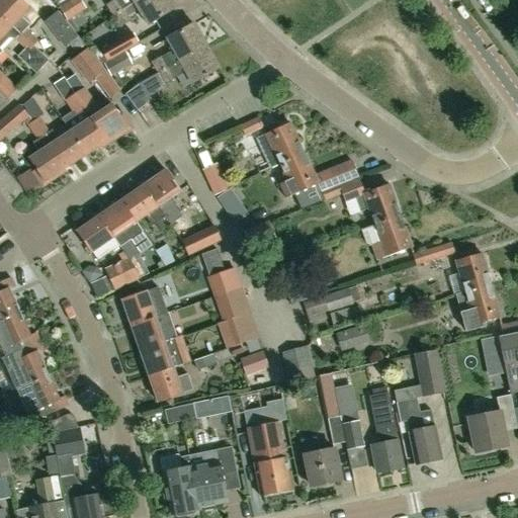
[(25,29),(28,25),(21,18),(29,9),(19,0),(1,0),(0,1),(0,12),(21,33),(25,29)]
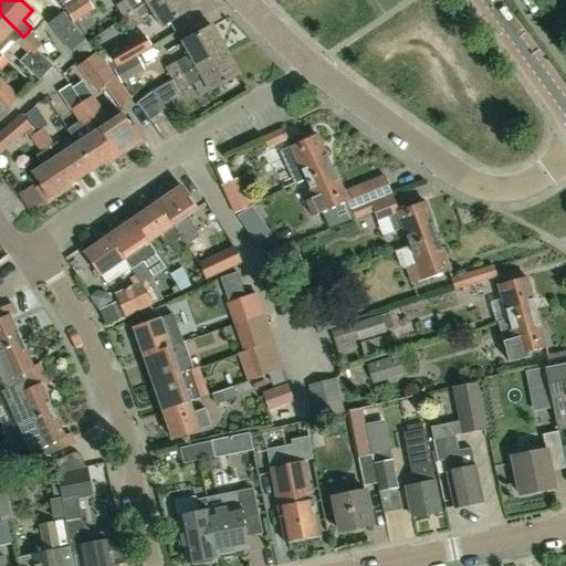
[(94,10),(86,0),(76,0),(63,9),(73,23),(94,10)]
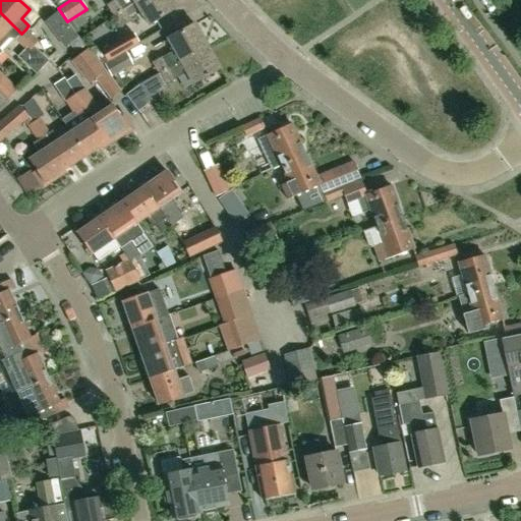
[(113,16),(139,0),(114,0),(107,5),(113,16)]
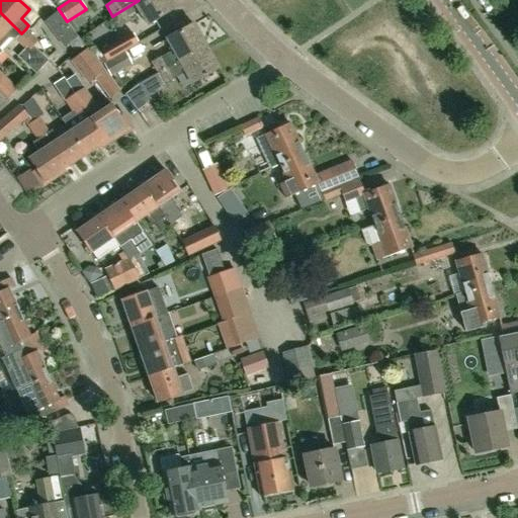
[(168,0),(139,0),(112,16),(119,27),(130,21),(126,16),(137,10),(146,25),(173,8),(168,0)]
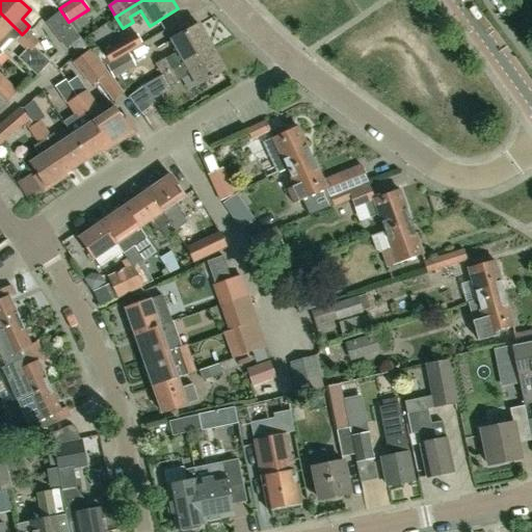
[(64,50),(78,38),(58,11),(45,23),(64,50)]
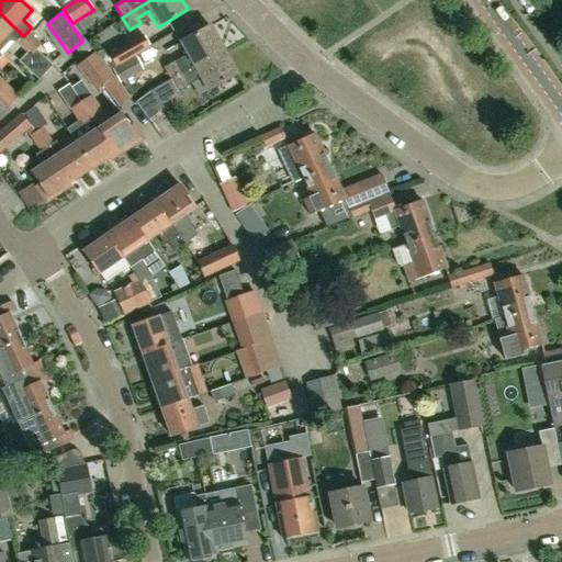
[(0,51),(8,43),(17,43),(18,42),(25,49),(35,38),(27,32),(23,36),(0,13),(0,51)]
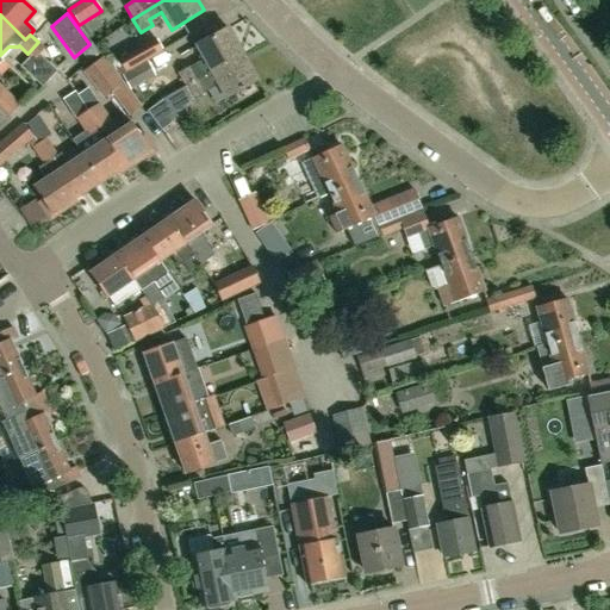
[(211,72),(242,54),(226,27),(195,45),(211,72)]
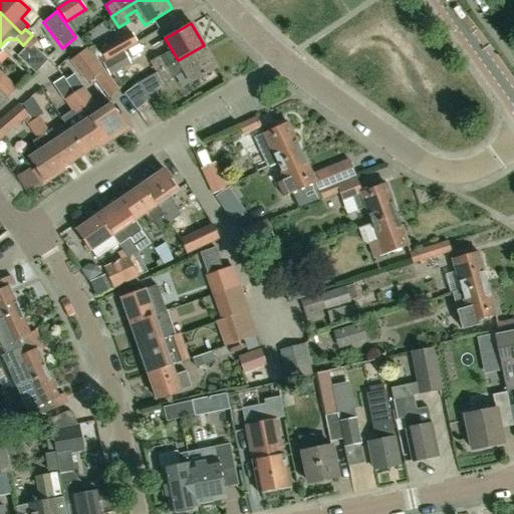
[(124,49),(137,42),(131,32),(97,50),(103,60),(124,49)]
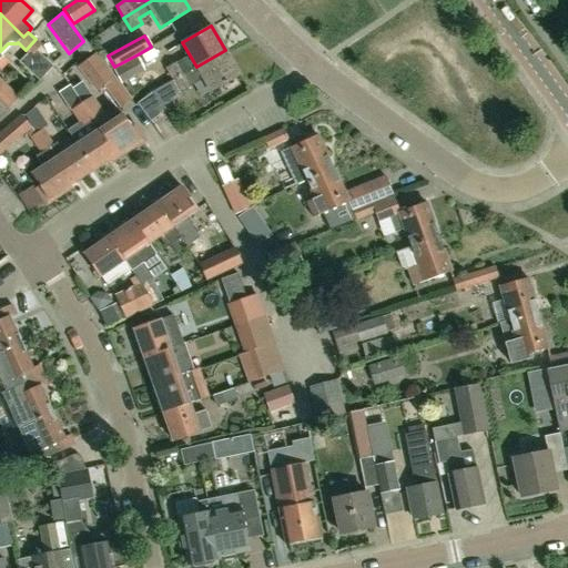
[(42,47),(36,39),(26,50),(28,52),(32,56),(38,51),(42,47)]
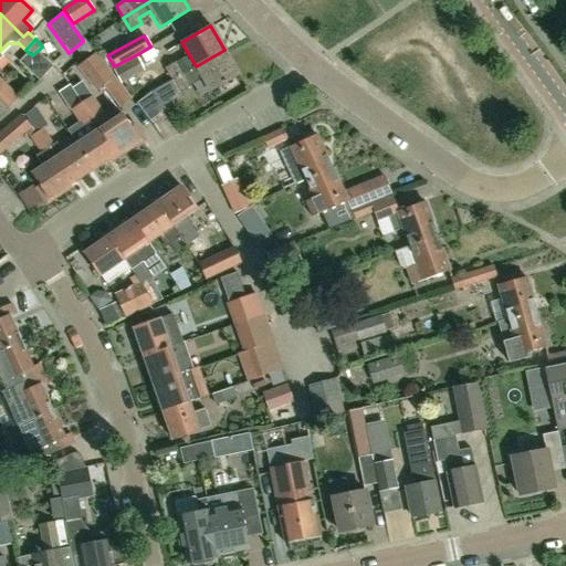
[(152,71),(168,52),(156,42),(140,60),(152,71)]
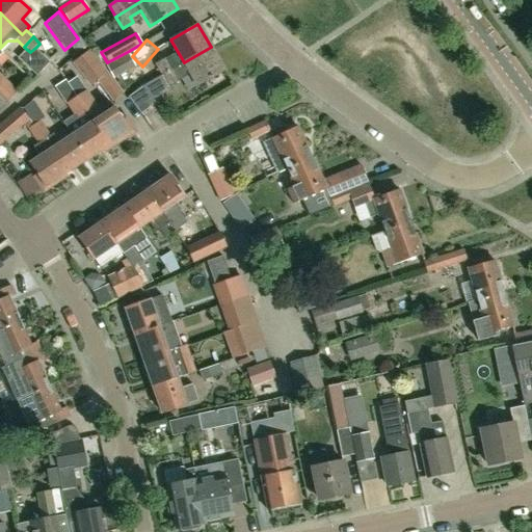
[(173,70),(161,76),(142,86),(152,98),(180,81),(179,80),(190,74),(196,85),(223,70),(211,47),(173,70)]
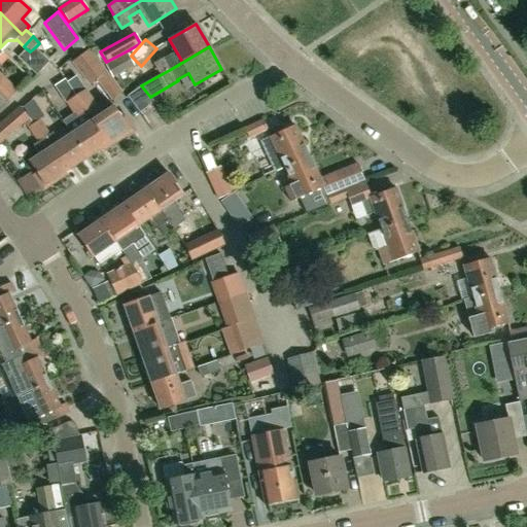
[(26,48),(18,57),(36,75),(49,62),(40,53),(35,47),(30,51),(26,48)]
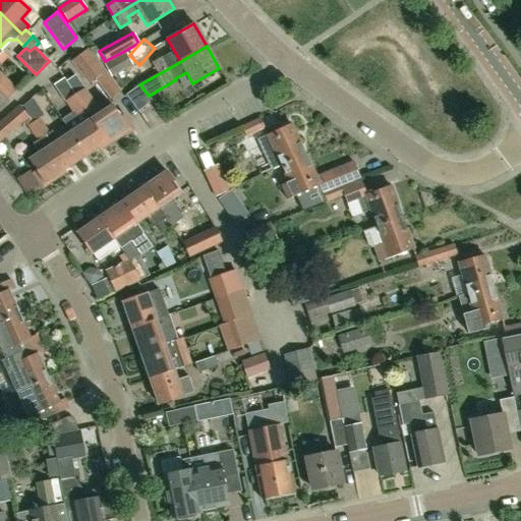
[(105,72),(88,49),(70,62),(89,84),(105,72)]
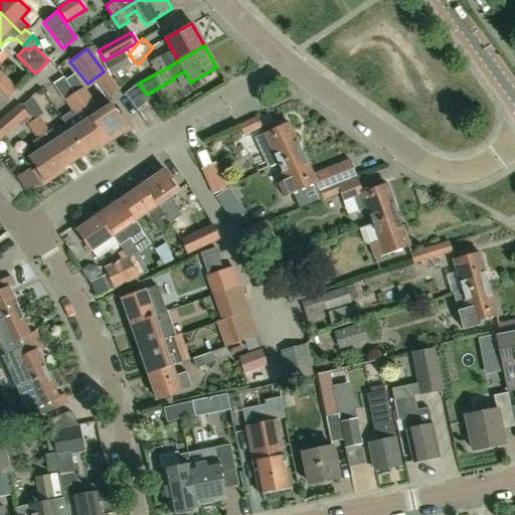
[(110,76),(131,64),(123,51),(102,63),(110,76)]
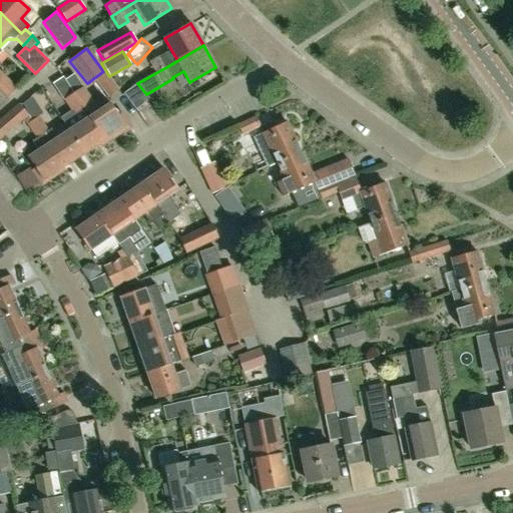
[(148,62),(155,73),(166,67),(159,55),(148,62)]
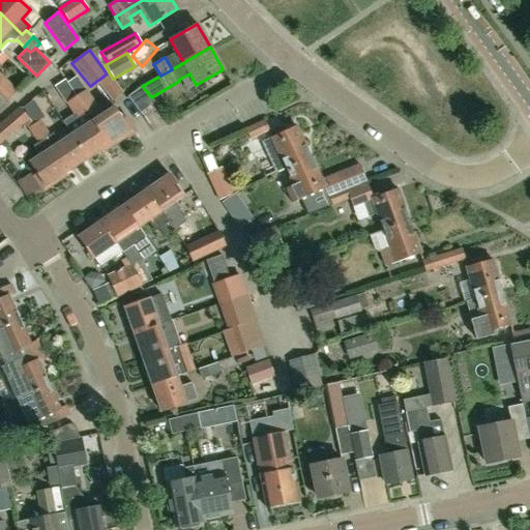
[(0,93),(7,100),(7,101),(17,92),(4,80),(0,83),(0,93)]
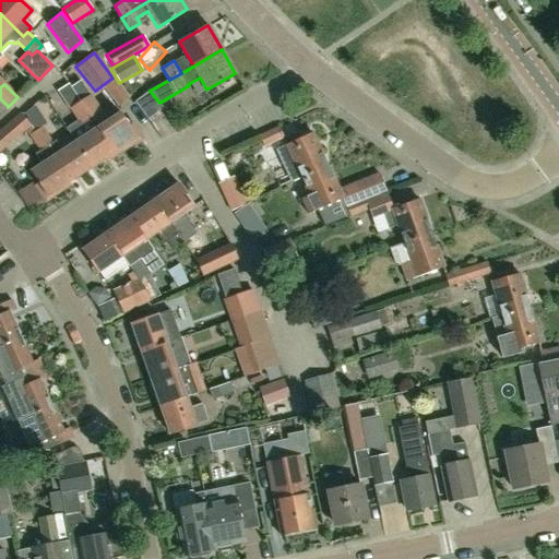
[(96,114),(92,106),(81,114),(75,106),(81,102),(76,94),(75,95),(69,84),(57,92),(76,121),(67,127),(76,142),(93,166),(115,152),(99,128),(92,118),(97,115),(96,114)]
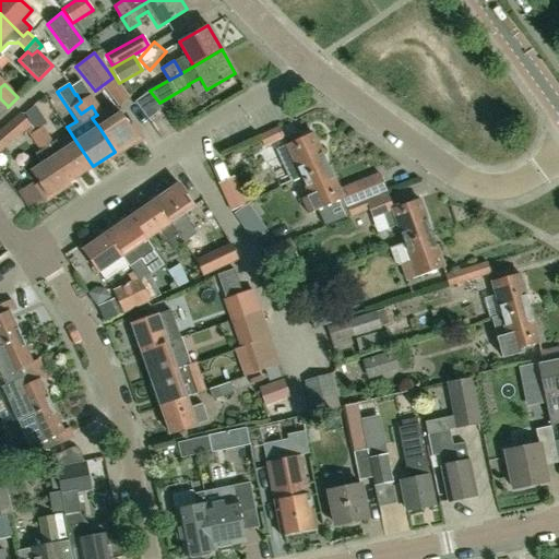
[(76,94),(81,102),(75,106),(81,114),(92,106),(96,114),(97,115),(92,118),(99,128),(115,152),(125,145),(127,149),(143,139),(132,121),(129,125),(121,113),(109,121),(103,110),(102,110),(92,95),(91,96),(85,87),(84,88),(76,94)]
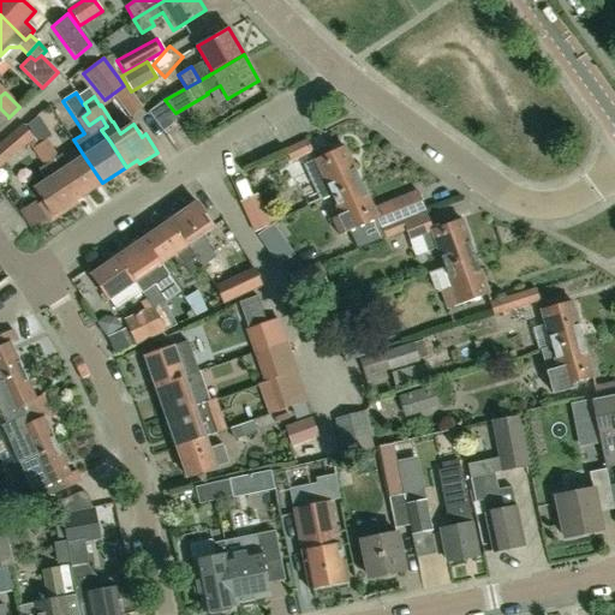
[(162,132),(178,120),(165,101),(148,113),(162,132)]
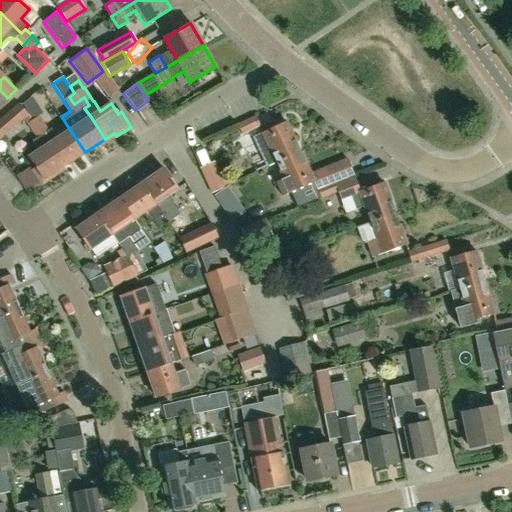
[(0,139),(28,115),(18,104),(0,119),(0,139)]
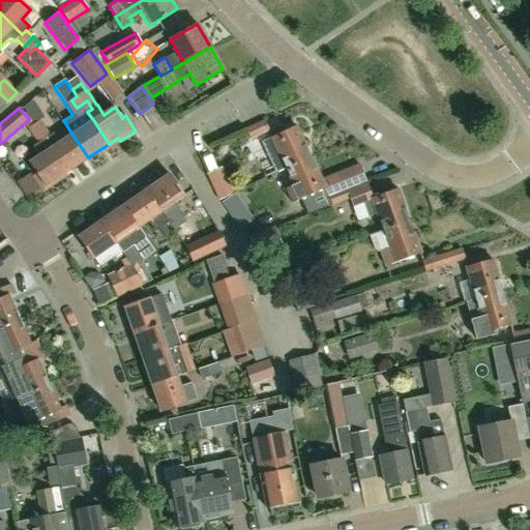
[(249,140),(268,130),(263,120),(245,129),(249,140)]
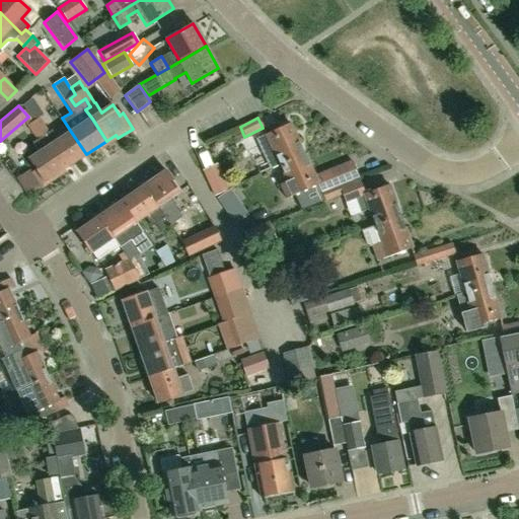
[(39,120),(35,122),(28,126),(33,133),(44,126),(40,120),(39,120)]
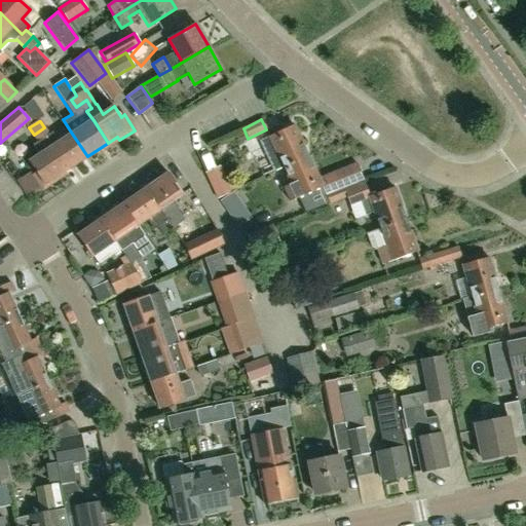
[(284,165),(309,155),(295,124),(270,136),(258,142),(272,172),(284,165)]
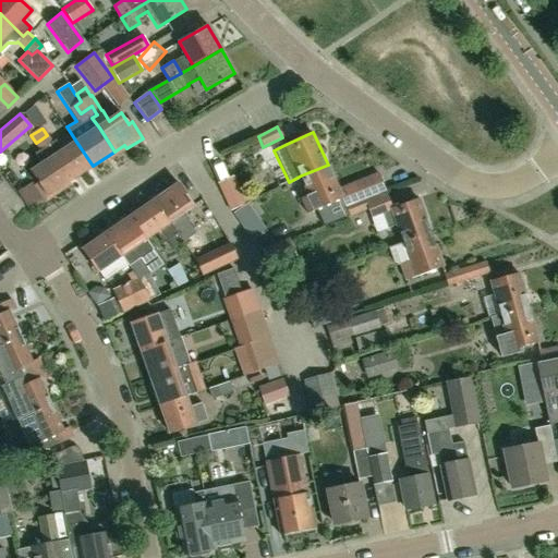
[(59,143),(53,146),(47,135),(36,143),(40,150),(40,152),(47,147),(70,181),(93,166),(76,142),(64,150),(59,143)]
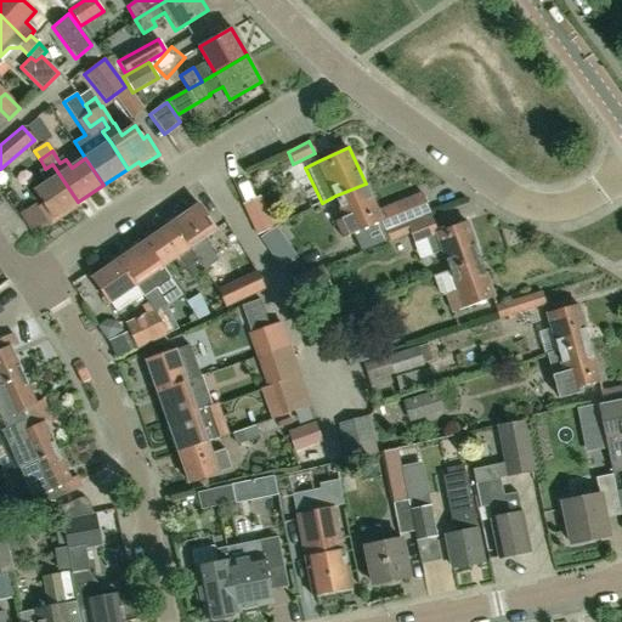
[(67,209),(78,202),(52,164),(45,169),(45,168),(38,173),(46,185),(35,192),(44,204),(40,207),(52,225),(69,214),(67,209)]
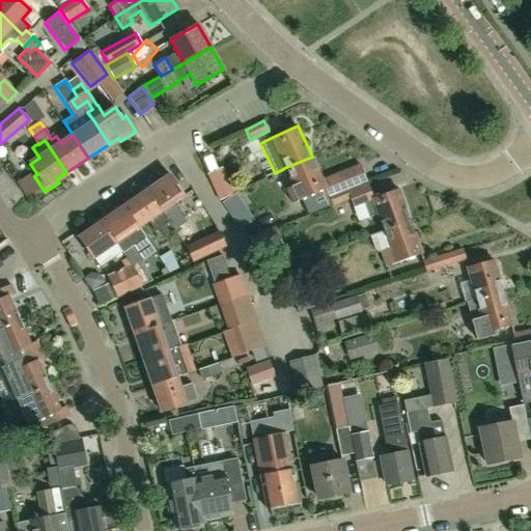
[(347,188),(366,182),(359,165),(323,179),(312,157),(286,167),(275,173),(276,174),(287,168),(295,185),(284,191),(291,204),(301,198),(324,188),(331,205),(351,197),(347,188)]
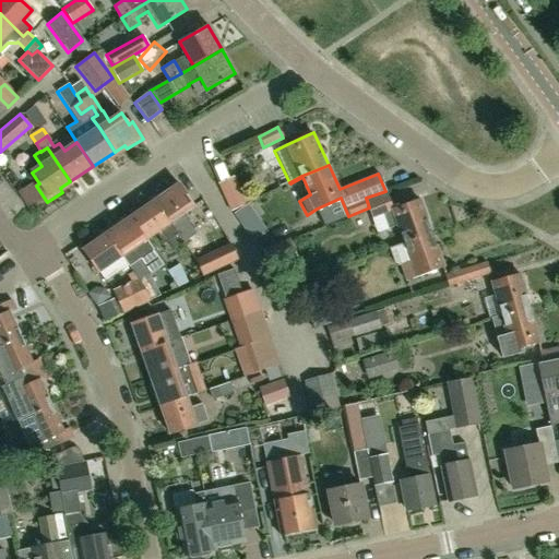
[(229,212),(246,204),(233,177),(216,185),(229,212)]
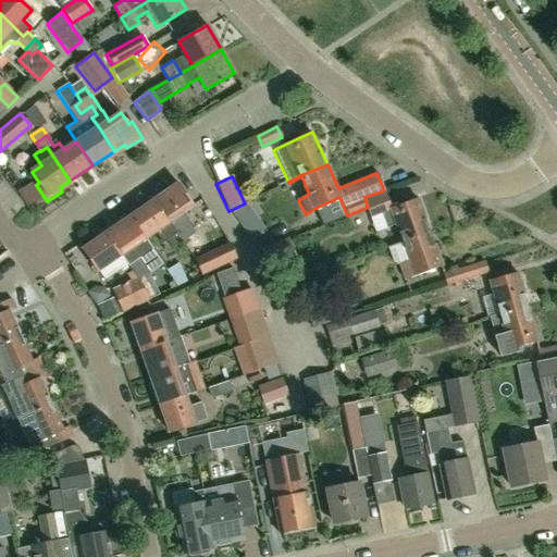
[(155,199),(183,240),(195,233),(181,213),(194,205),(178,183),(155,199)]
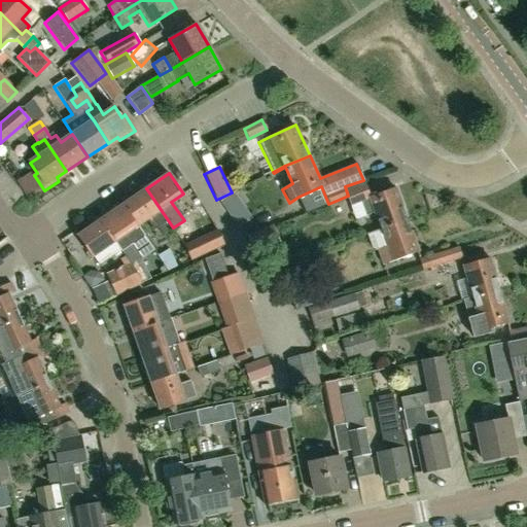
[(381,229),(407,219),(395,187),(370,197),(363,180),(345,186),(348,196),(328,204),(329,206),(347,198),(350,207),(360,203),(365,216),(375,212),(381,229)]
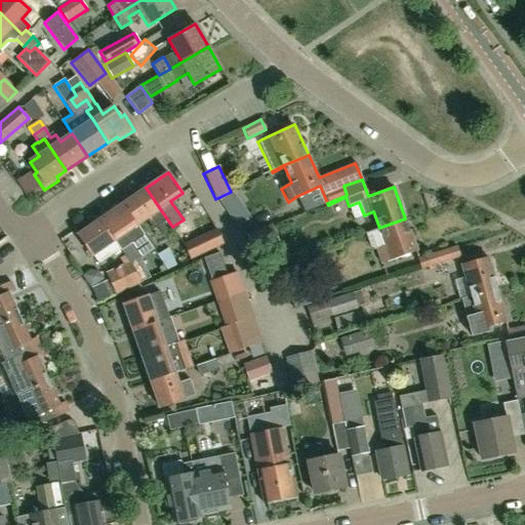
[(162,235),(172,227),(146,188),(123,203),(137,225),(146,218),(151,226),(150,227),(152,230),(157,227),(162,235)]
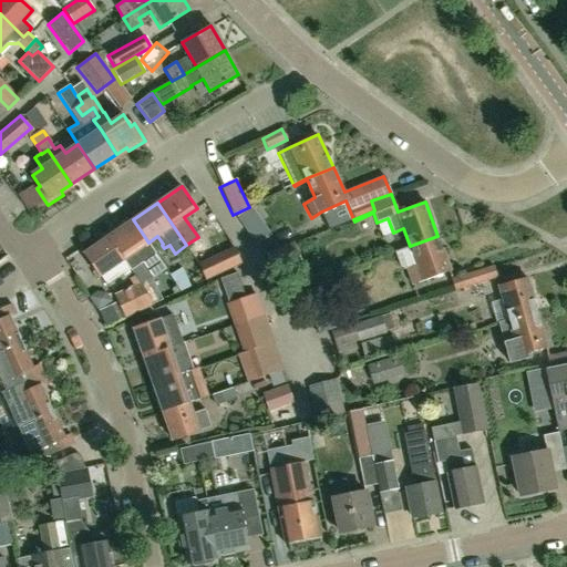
[(147,243),(148,243),(133,219),(109,236),(129,265),(152,249),(147,243)]
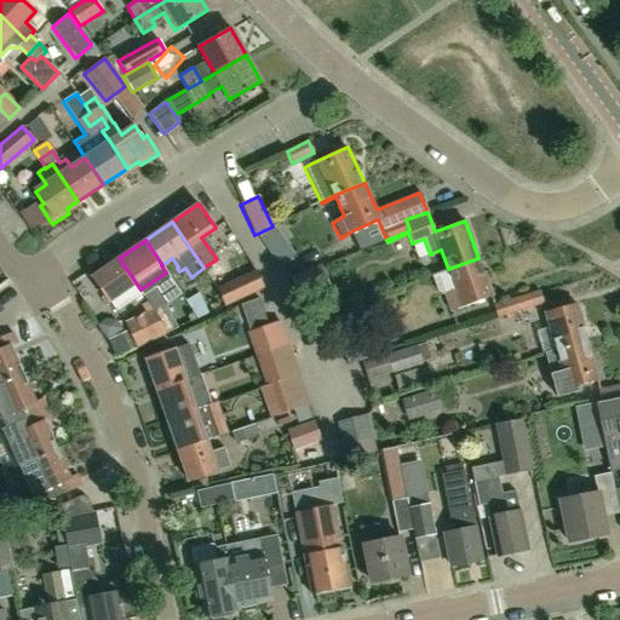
[(118,311),(143,293),(141,290),(119,258),(92,276),(109,302),(110,300),(118,311)]
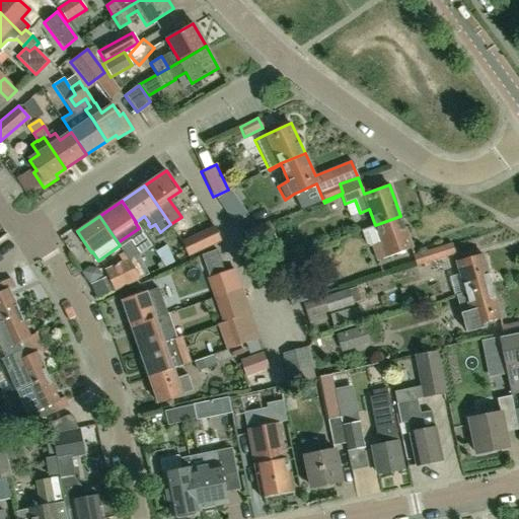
[(400,216),(375,225),(375,226),(361,232),(366,245),(374,247),(378,260),(412,247),(400,216)]
